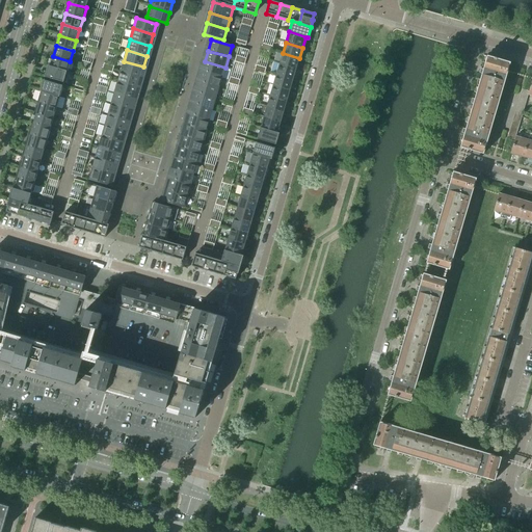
[(283,53),(280,63),(296,69),(299,58),(283,53)]
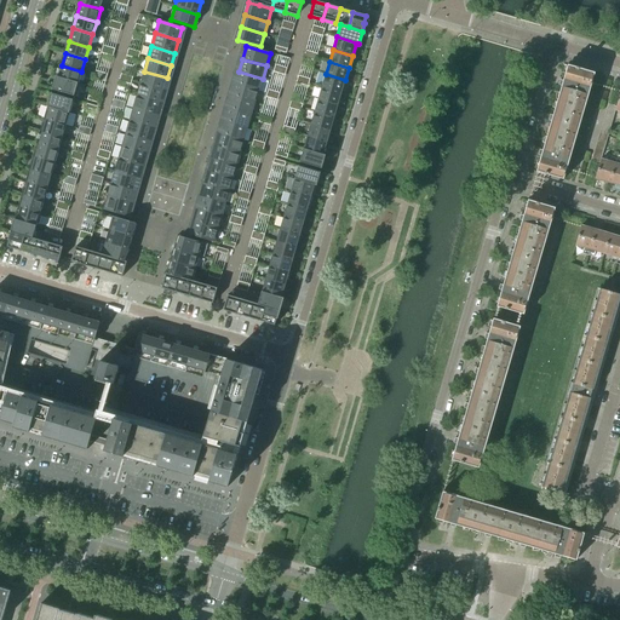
[(56,76),(56,78),(78,85),(81,72),(62,65),(58,78),(56,76)]
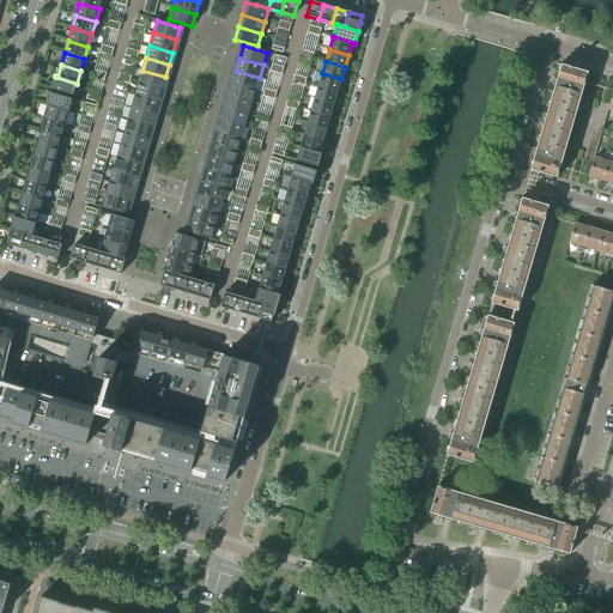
[(551,101),(575,107),(577,99),(580,101),(582,93),(582,90),(583,89),(586,82),(582,80),(584,72),(586,72),(572,68),(570,67),(562,65),(560,67),(559,72),(559,73),(558,78),(557,80),(553,79),(553,83),(552,85),(556,85),(553,92),(553,95),(551,99),(551,101)]
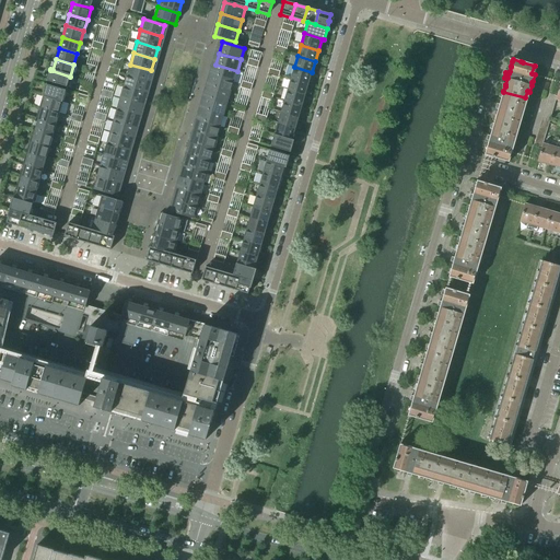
[(130,65),(127,76),(148,82),(151,70),(130,65)]
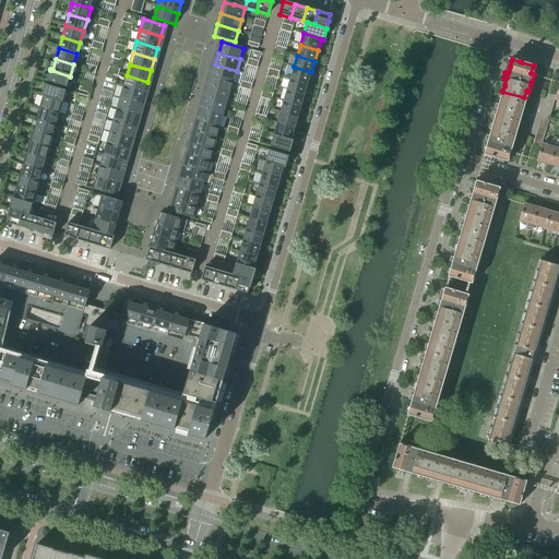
[(215,64),(212,76),(234,82),(237,71),(215,64)]
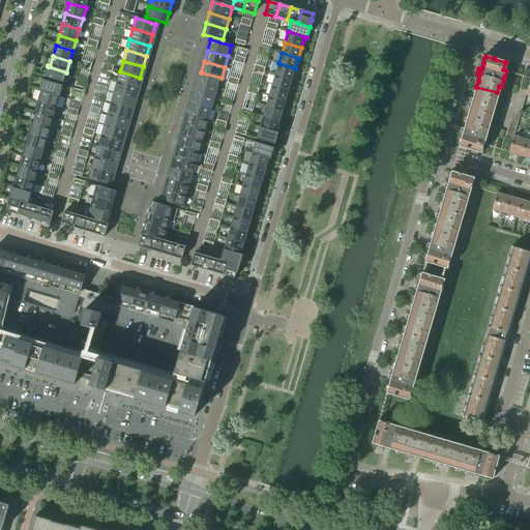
[(278,63),(275,75),(292,80),(295,68),(278,63)]
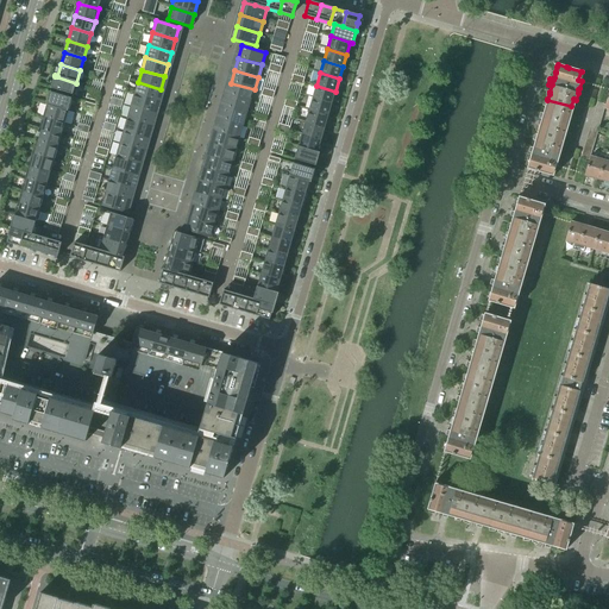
[(76,83),(55,76),(51,89),(73,95),(76,83)]
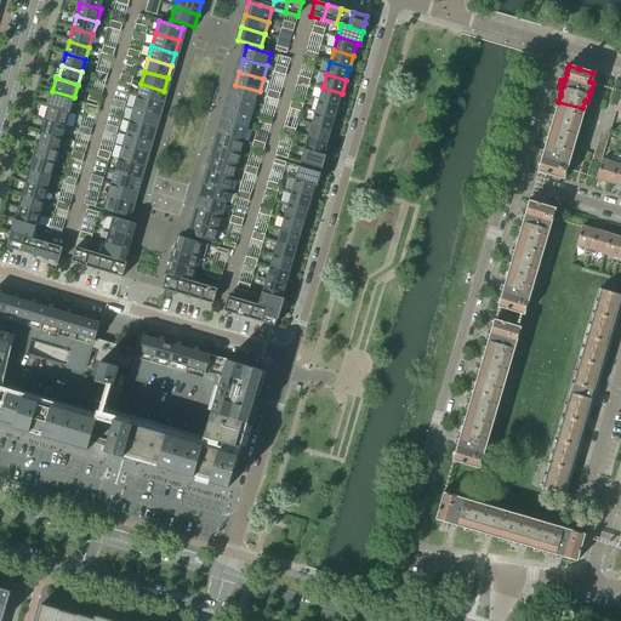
[(141,84),(137,97),(160,103),(164,91),(141,84)]
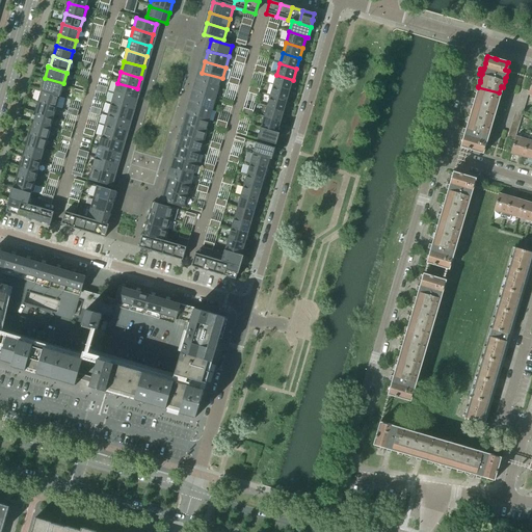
[(202,73),(198,83),(219,89),(222,78),(202,73)]
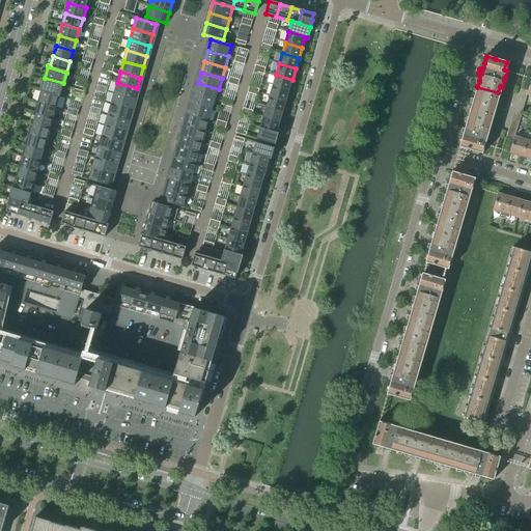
[(276,75),(273,85),(289,90),(292,80),(276,75)]
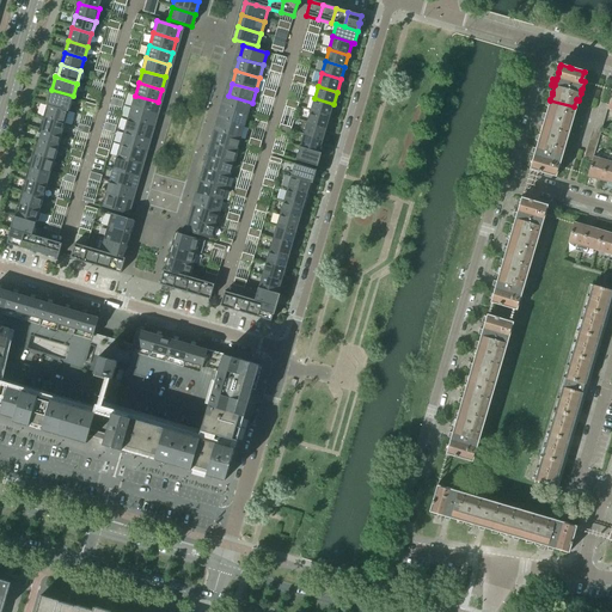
[(611,92),(609,105),(600,103),(593,128),(601,130),(607,109),(611,110),(611,92)]
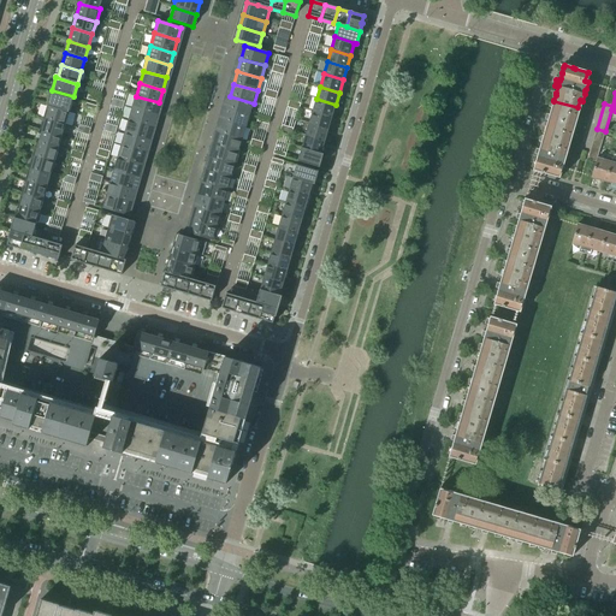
[(47,106),(69,112),(72,100),(51,94),(47,106)]
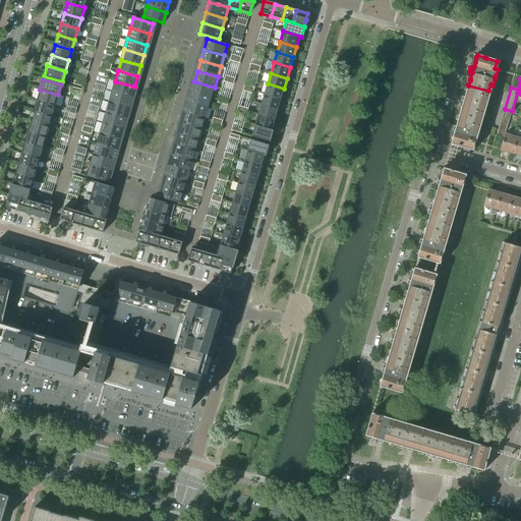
[(115,81),(111,92),(131,98),(134,87),(115,81)]
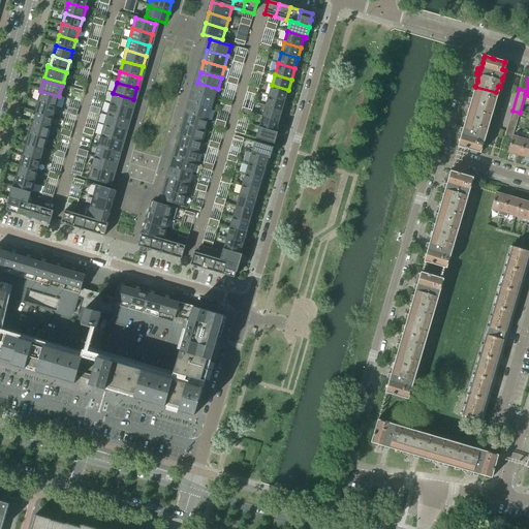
[(197,83),(194,93),(215,99),(218,89),(197,83)]
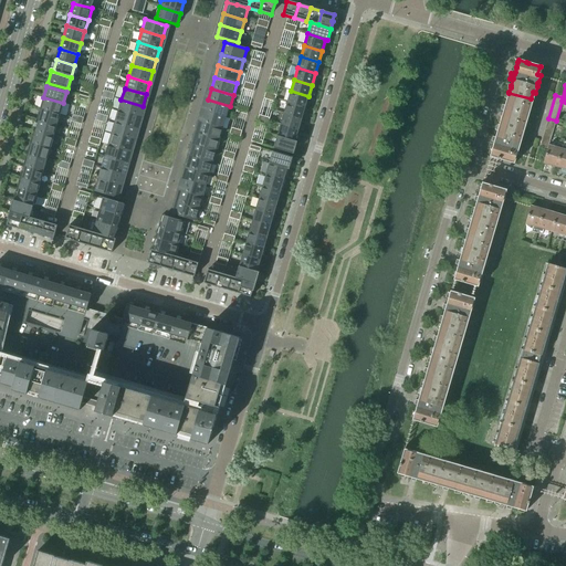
[(291,91),(287,102),(305,107),(308,96),(291,91)]
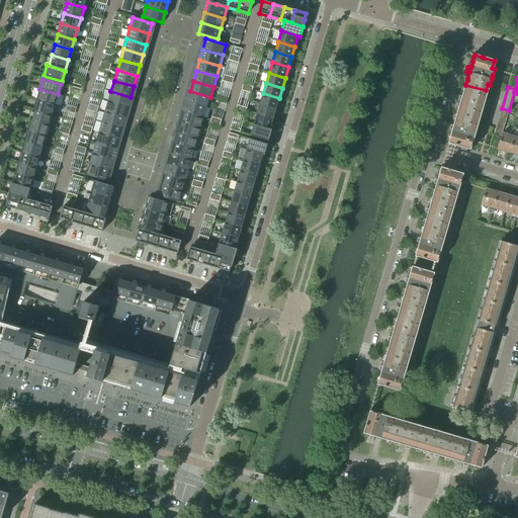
[(457,112),(457,113),(478,119),(479,113),(482,113),(483,108),(484,105),(484,104),(485,104),(486,98),(484,97),(486,90),(465,85),(465,86),(464,90),(463,91),(463,92),(462,97),(459,96),(458,98),(458,100),(460,101),(460,103),(459,107),(458,109),(457,111),(457,112)]
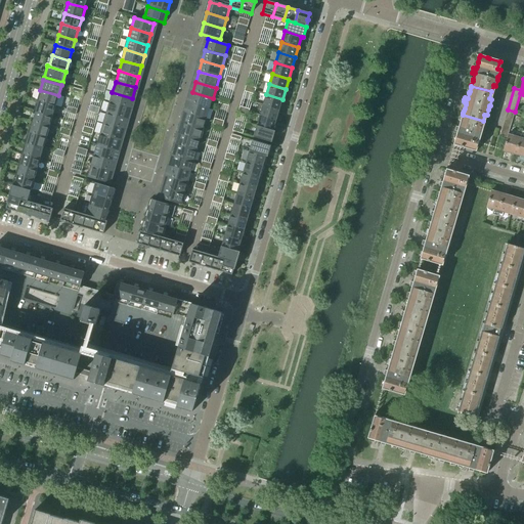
[(39,101),(55,106),(58,95),(40,90),(40,91),(42,91),(39,101)]
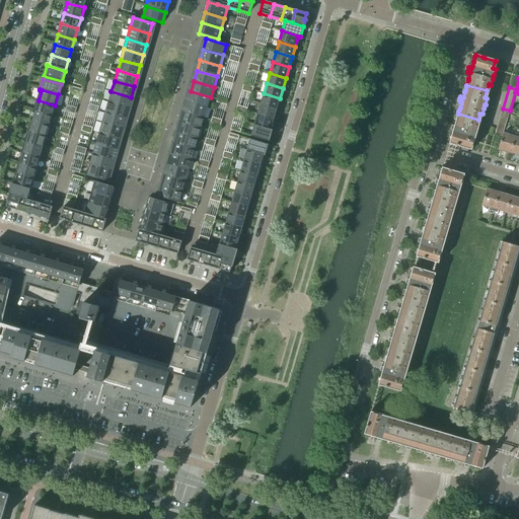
[(110,91),(107,101),(128,107),(131,97),(110,91)]
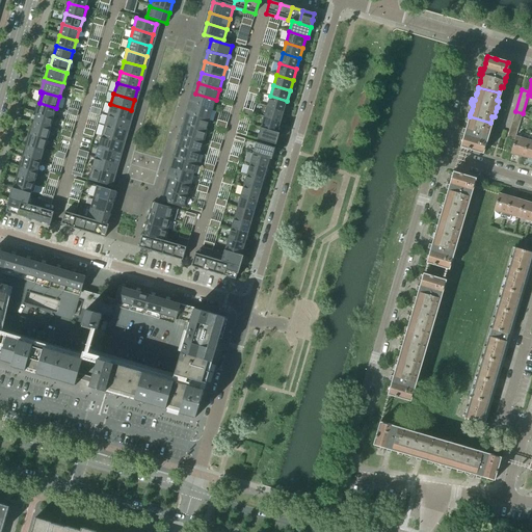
[(195,94),(192,105),(213,111),(216,100),(195,94)]
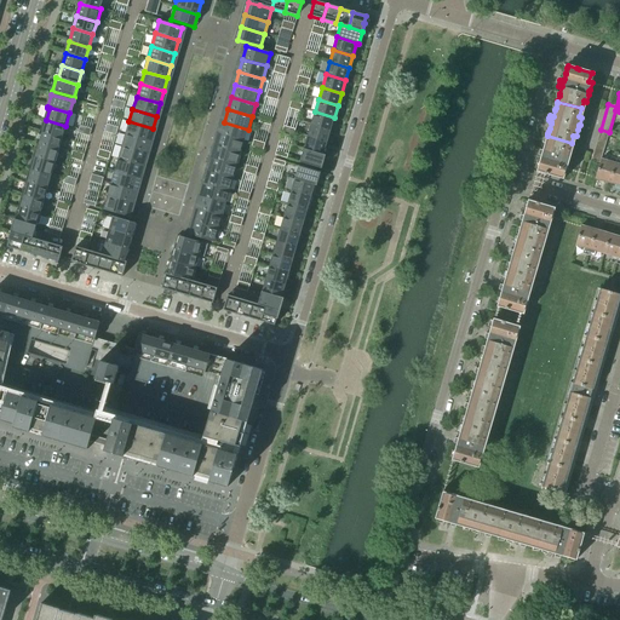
[(315,112),(311,125),(331,131),(334,118),(315,112)]
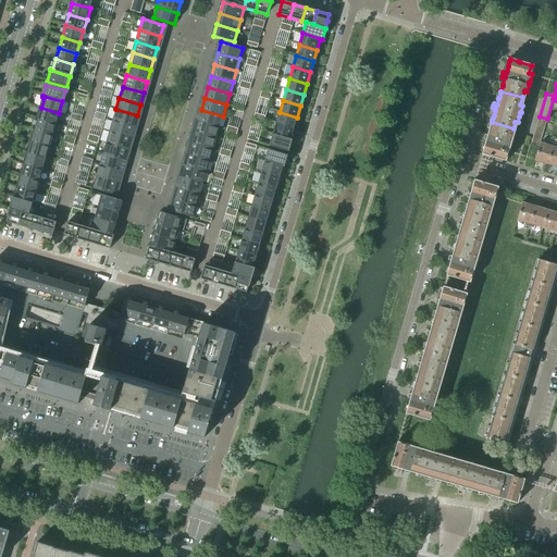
[(38,119),(56,124),(59,113),(41,108),(38,119)]
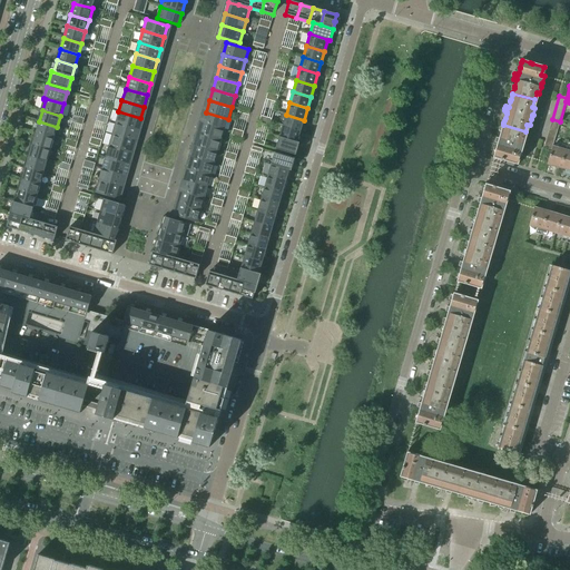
[(118,111),(115,124),(137,130),(140,118),(118,111)]
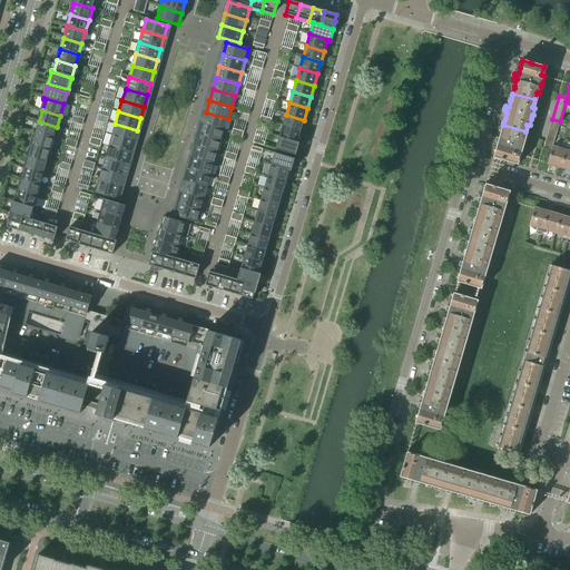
[(206,112),(203,124),(224,130),(228,119),(206,112)]
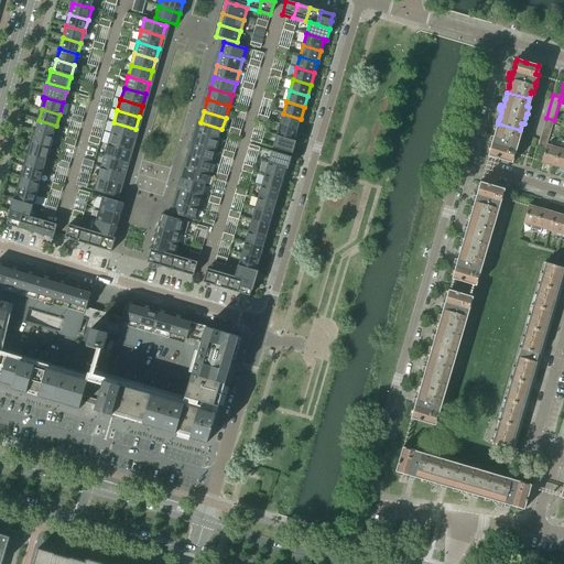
[(283,114),(280,125),(297,130),(301,119),(283,114)]
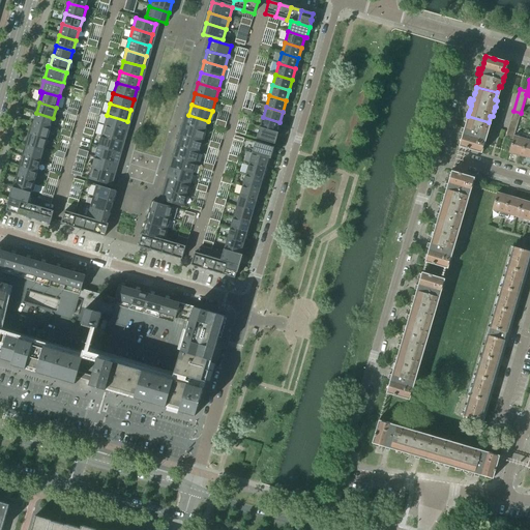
[(33,123),(50,128),(53,118),(36,113),(33,123)]
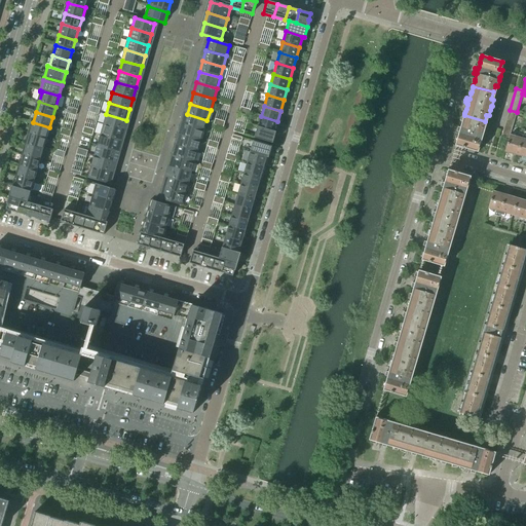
[(106,114),(103,124),(123,130),(126,120),(106,114)]
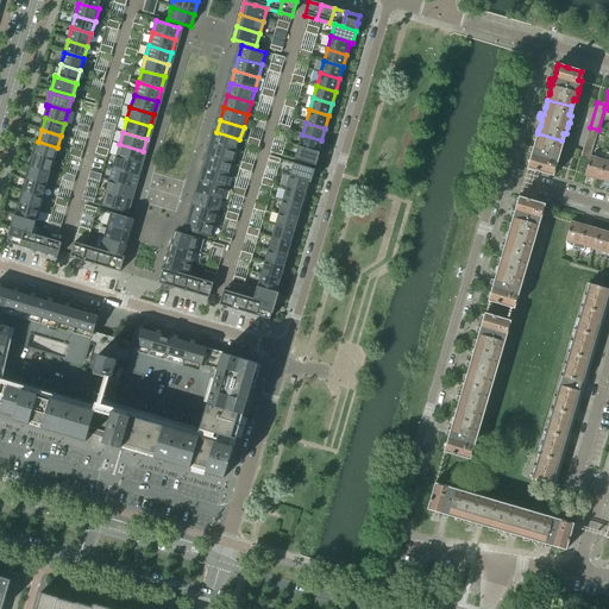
[(217,132),(213,145),(236,151),(239,139),(217,132)]
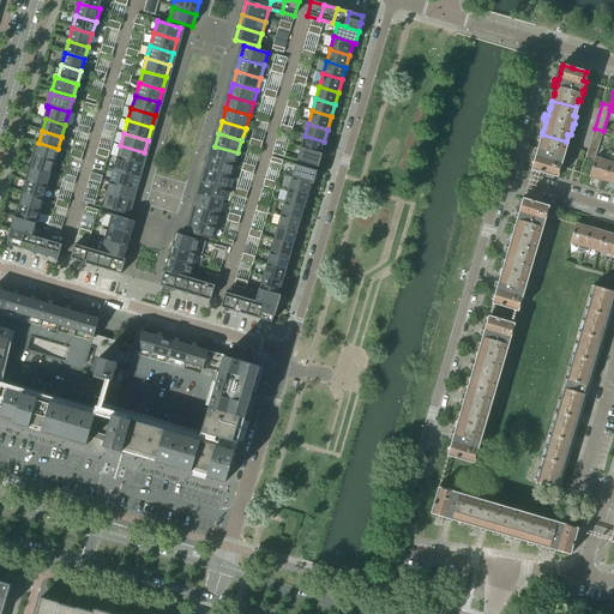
[(599,180),(603,181),(611,158),(605,157),(603,160),(595,157),(602,136),(594,133),(587,158),(594,161),(589,178),(599,180)]
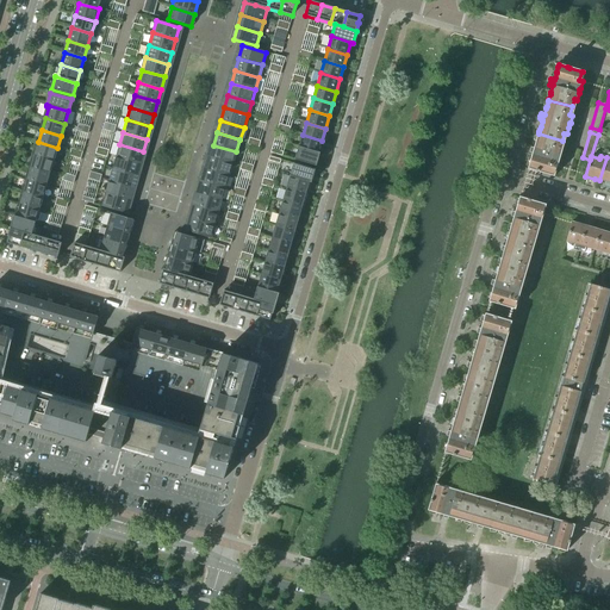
[(562,141),(539,134),(537,135),(536,139),(536,141),(536,142),(534,149),(530,148),(530,150),(529,153),(533,154),(531,156),(530,160),(530,161),(530,162),(529,166),(529,167),(528,169),(536,172),(539,173),(552,176),(554,168),(556,168),(559,162),(559,159),(560,156),(562,150),(559,149),(562,141)]
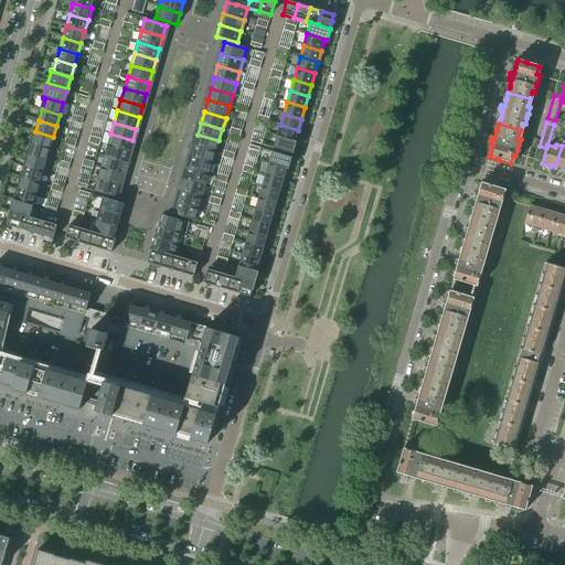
[(280,125),(277,137),(295,141),(298,130),(280,125)]
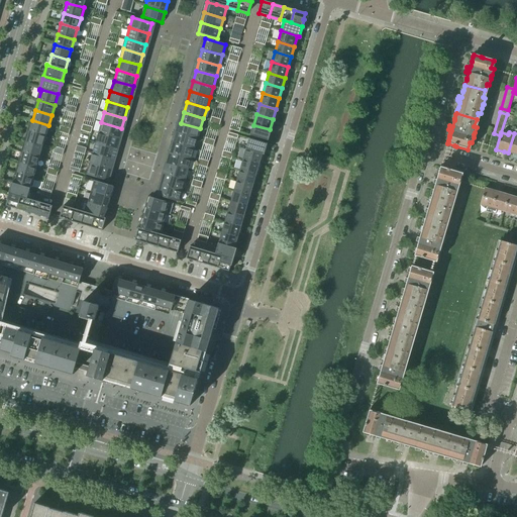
[(29,131),(45,136),(48,125),(32,120),(29,131)]
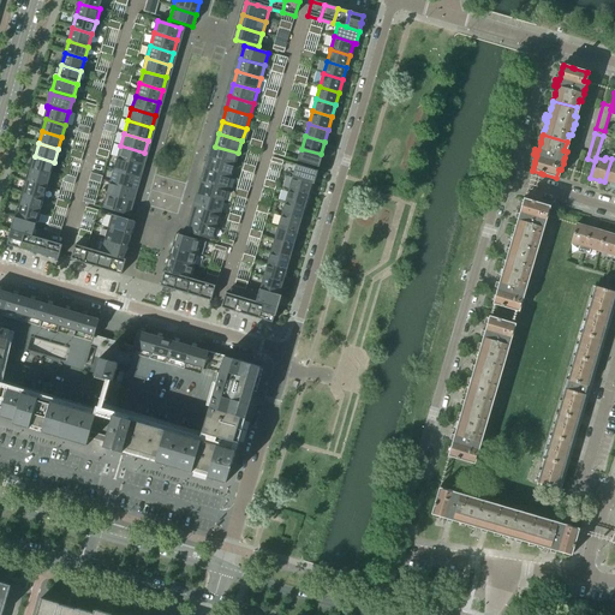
[(120,145),(117,159),(141,165),(144,153),(120,145)]
